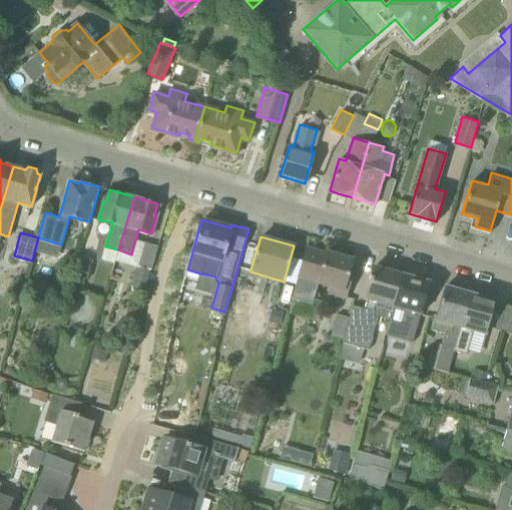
[(307,246),(292,296),(313,302),(319,284),(331,288),(329,292),(345,297),(352,273),(349,272),(352,259),(326,251),(307,246)]
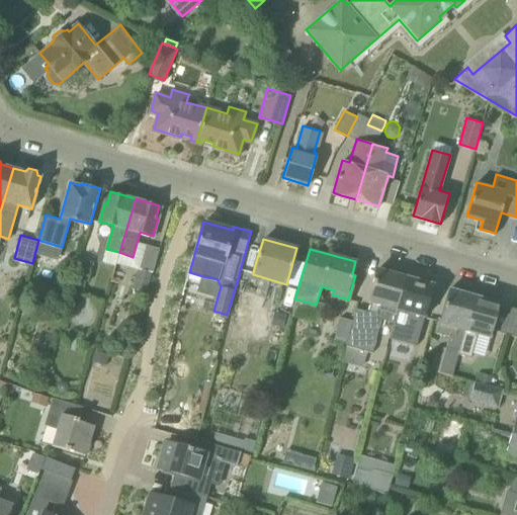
[(133,287),(146,291),(153,270),(139,266),(133,287)]
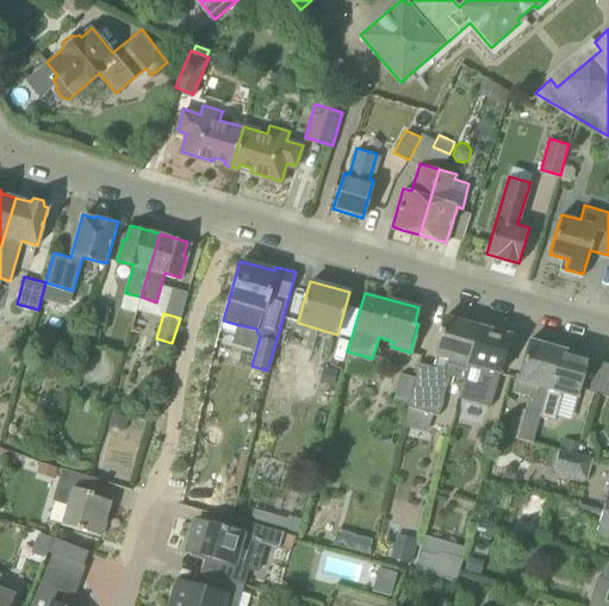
[(409,401),(408,405),(439,413),(449,374),(464,378),(478,325),(445,316),(434,355),(436,355),(434,366),(420,362),(416,376),(409,401)]
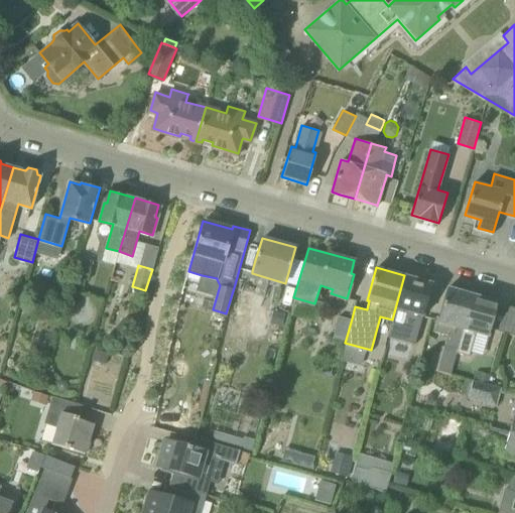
[(392,319),(388,335),(415,342),(432,283),(404,275),(392,319)]
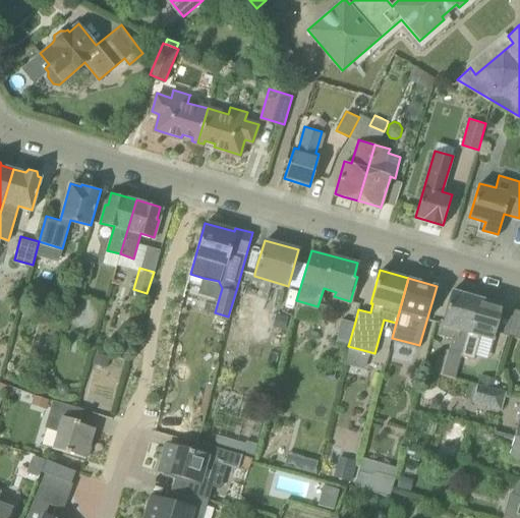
[(455,377),(461,355),(476,297),(452,290),(440,334),(452,337),(449,349),(445,347),(443,354),(439,353),(434,370),(455,377)]
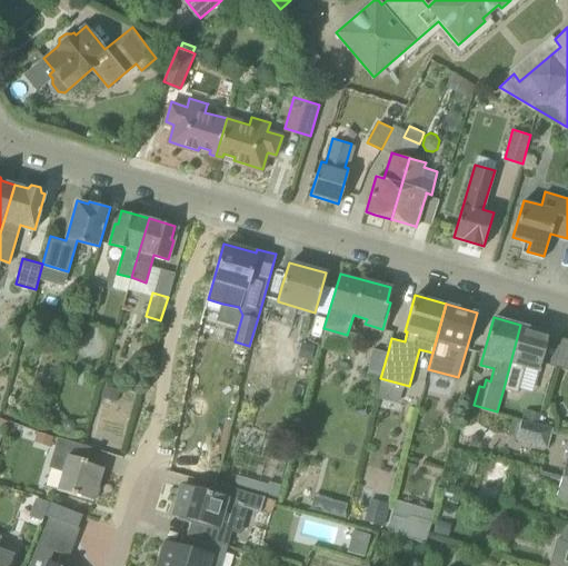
[(549,333),(520,325),(504,388),(517,391),(524,365),(538,369),(549,333)]
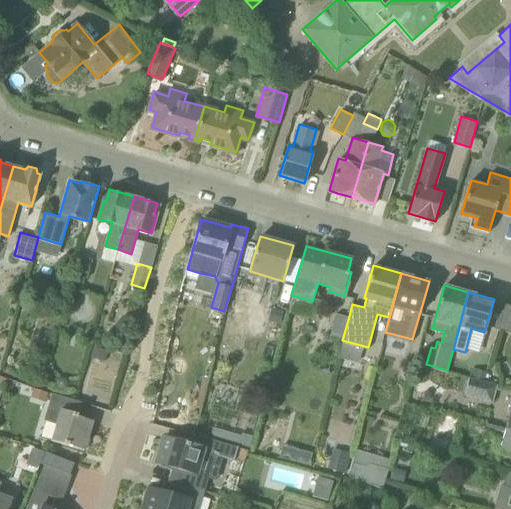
[(510,304),(506,302),(498,328),(510,331),(510,304)]
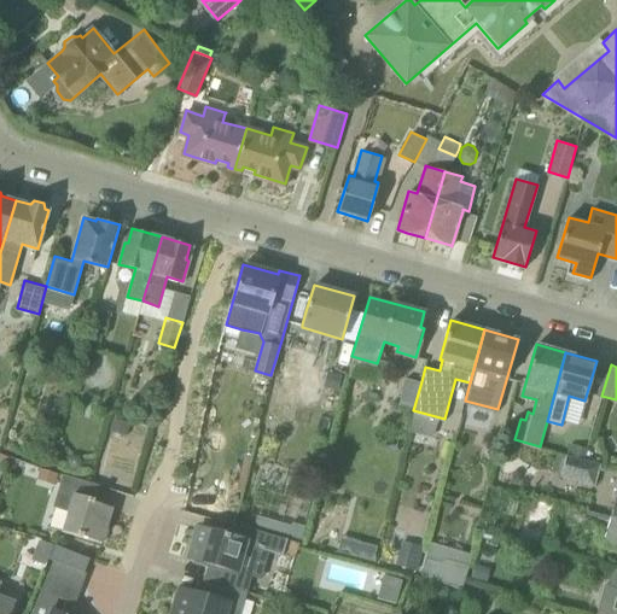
[(330,369),(326,384),(339,387),(343,373),(330,369)]
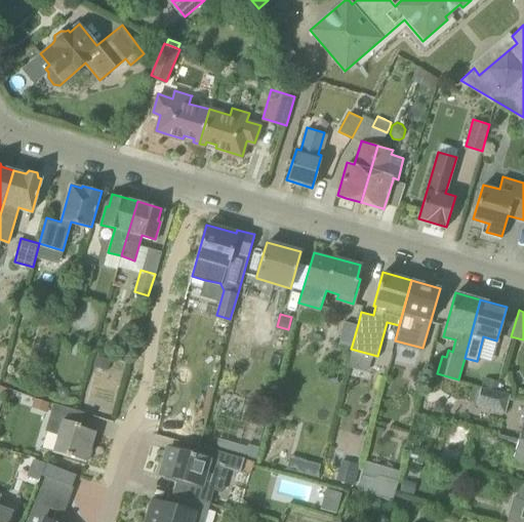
[(345,320),(338,342),(352,346),(358,324),(345,320)]
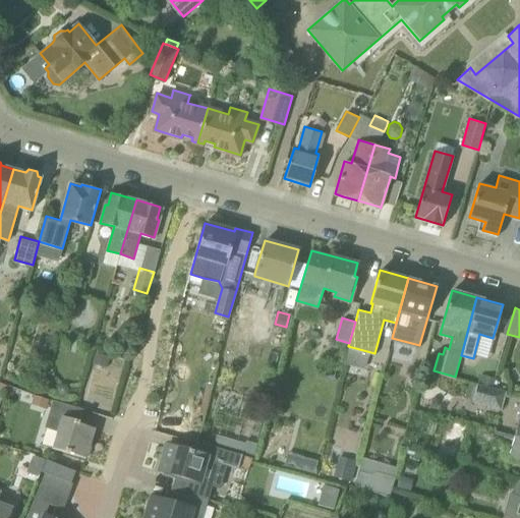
[(480,372),(478,381),(494,386),(497,377),(480,372)]
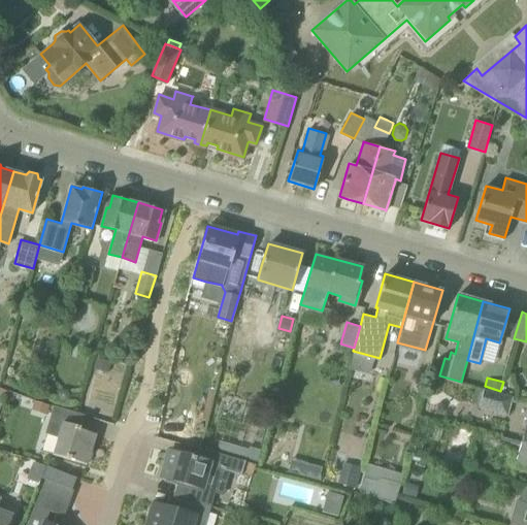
[(513,396),(484,388),(479,407),(507,415),(513,396)]
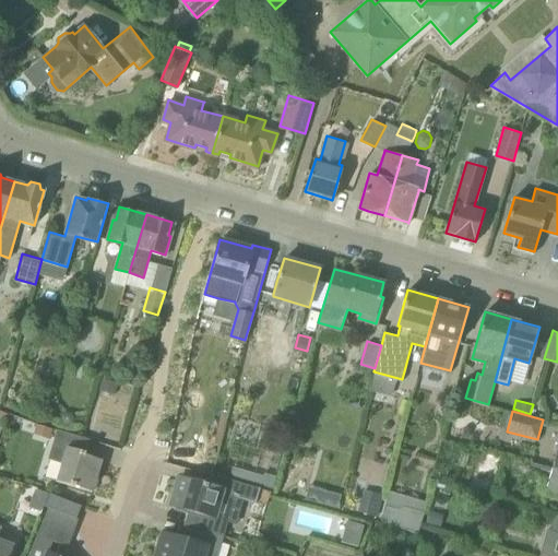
[(39,423),(37,430),(54,436),(56,428),(39,423)]
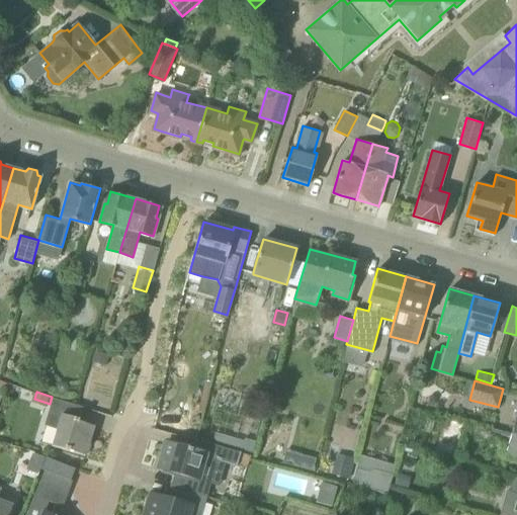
[(50,404),(45,424),(58,427),(53,444),(86,454),(94,424),(79,420),(83,406),(52,397),(50,404)]
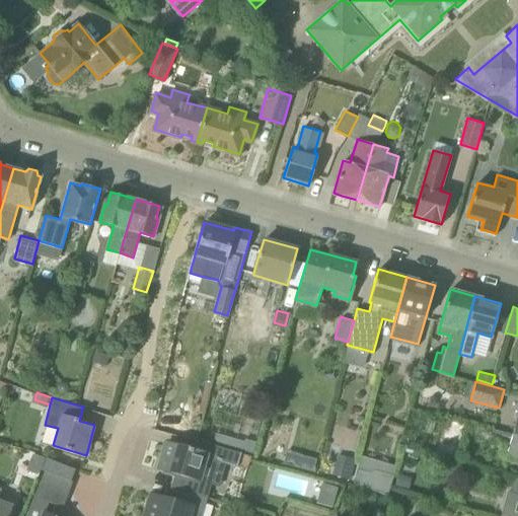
[(517,434),(513,433),(507,455),(517,458),(517,434)]
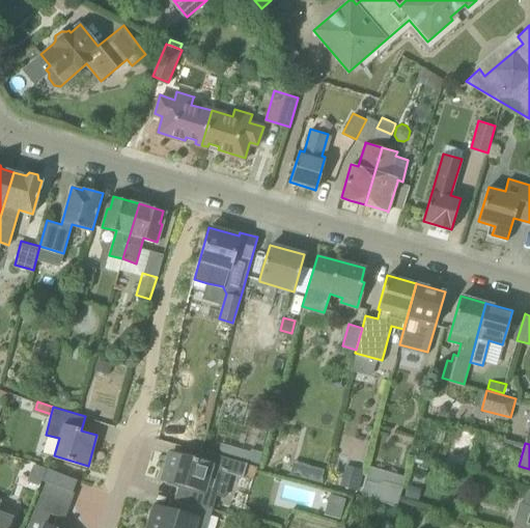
[(169,452),(162,478),(182,483),(177,497),(213,507),(224,471),(244,477),(248,463),(220,454),(217,466),(193,459),(192,460),(169,452)]
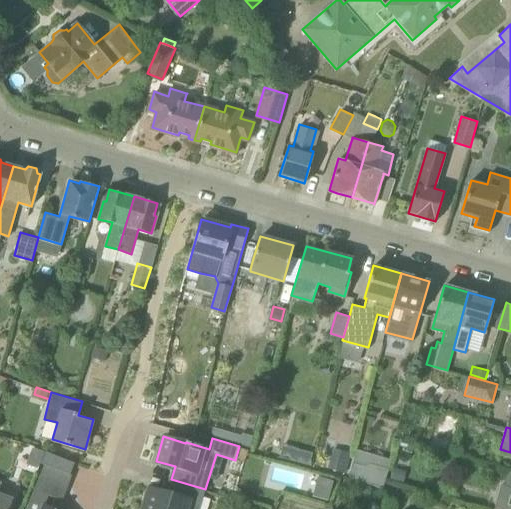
[(33,446),(27,462),(38,465),(43,450),(33,446)]
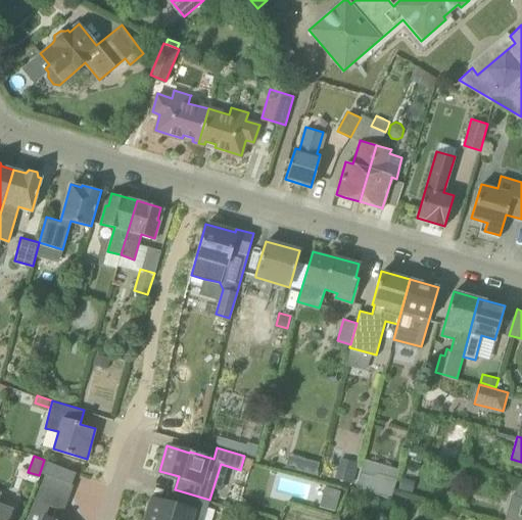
[(304,458),(301,470),(314,473),(317,461),(304,458)]
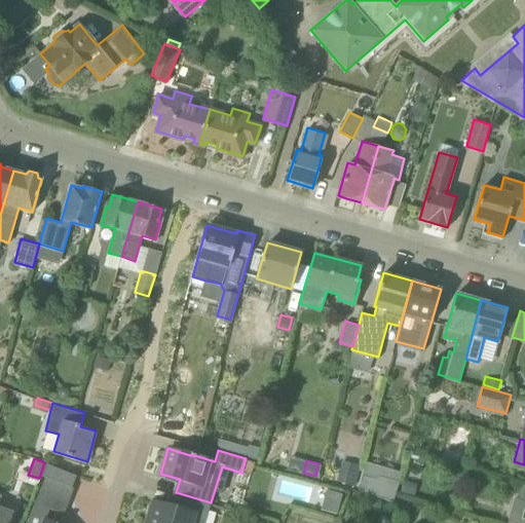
[(47,463),(44,471),(52,474),(55,467),(47,463)]
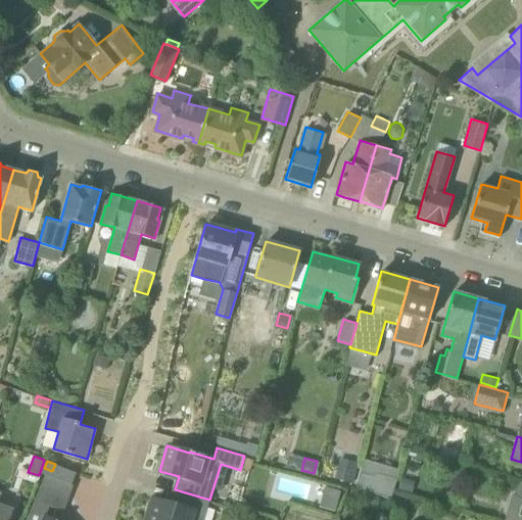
[(338,463),(335,476),(353,481),(357,468),(338,463)]
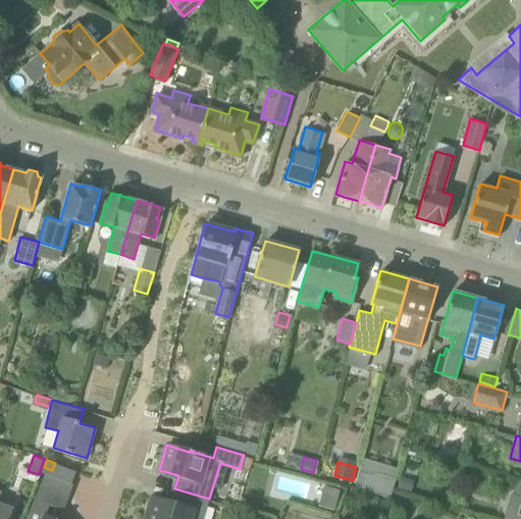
[(360,471),(356,485),(391,496),(397,477),(376,471),(371,474),(360,471)]
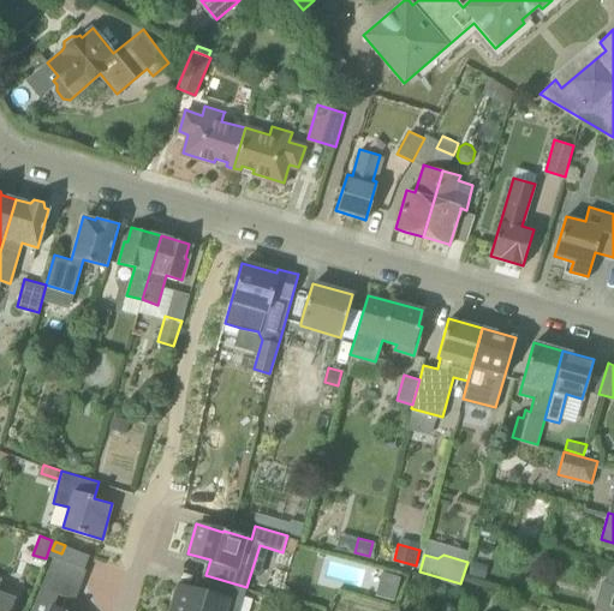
[(48,571),(31,610),(70,610),(54,605),(59,593),(76,599),(88,569),(65,559),(54,556),(48,571)]
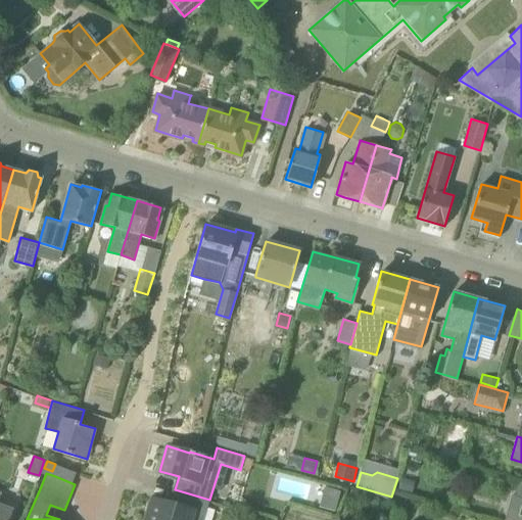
[(402,476),(399,487),(410,490),(413,479),(402,476)]
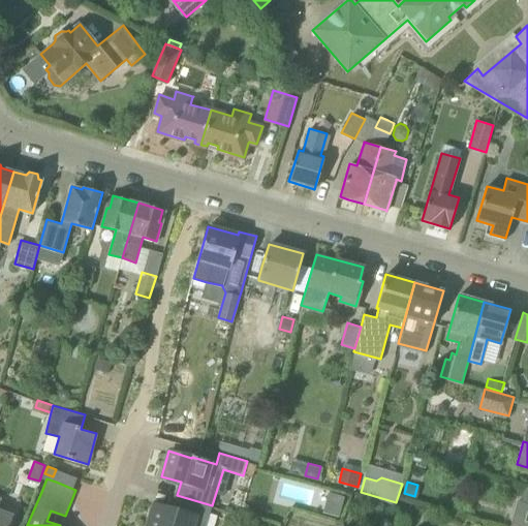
[(329,491),(327,511),(341,513),(343,492),(329,491)]
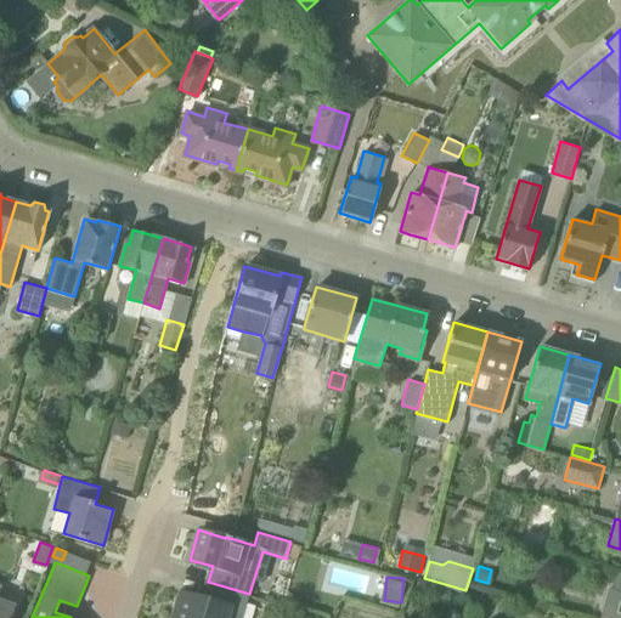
[(0,582),(0,617),(11,617),(17,606),(0,600),(0,596),(5,585),(5,584),(0,582)]
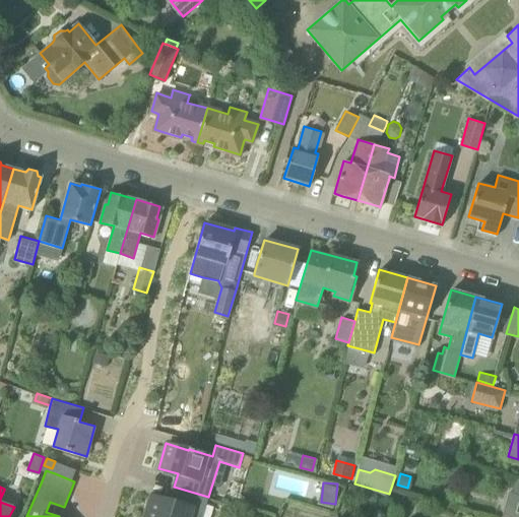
[(151,494),(143,516),(202,516),(208,497),(174,487),(170,499),(151,494)]
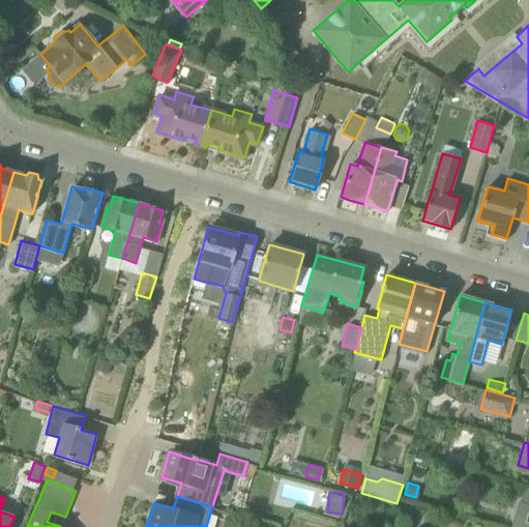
[(413,504),(401,508),(404,521),(411,519),(415,513),(413,504)]
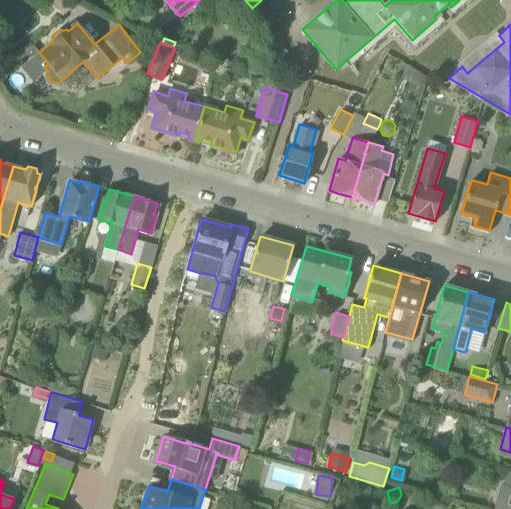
[(340,494),(336,506),(347,508),(351,508),(354,498),(340,494)]
